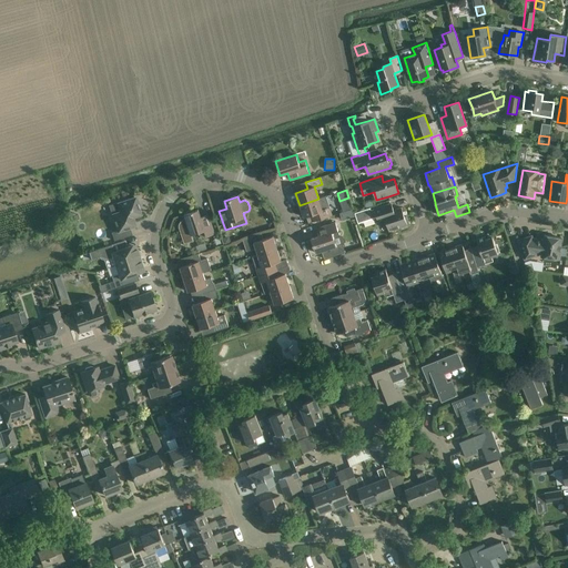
[(316,221),(333,215),(326,196),(318,200),(318,199),(300,205),(304,217),(314,214),(316,221)]
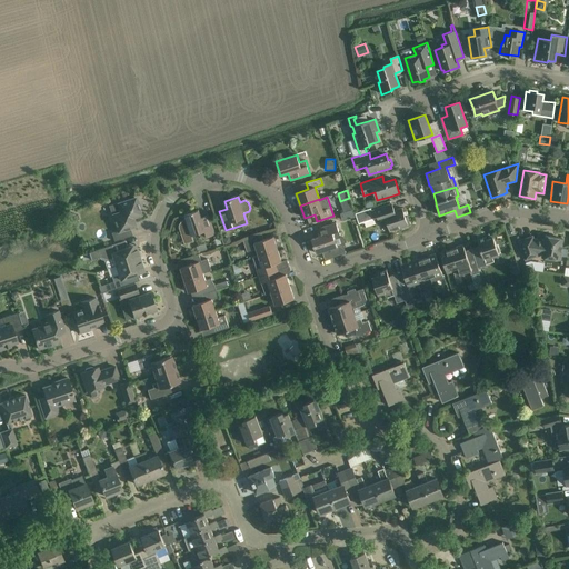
[(118,231),(111,233),(115,241),(132,236),(132,235),(129,236),(127,229),(135,226),(132,218),(138,216),(137,210),(139,210),(138,207),(140,206),(138,199),(136,200),(135,198),(125,201),(118,203),(121,212),(112,215),(118,231)]
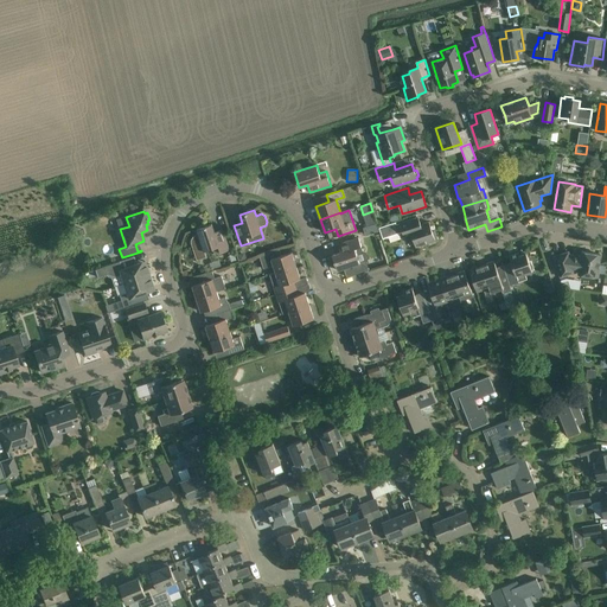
[(432,231),(430,225),(429,222),(421,224),(417,217),(400,223),(402,231),(404,238),(411,236),(416,248),(438,240),(434,230),(432,231)]
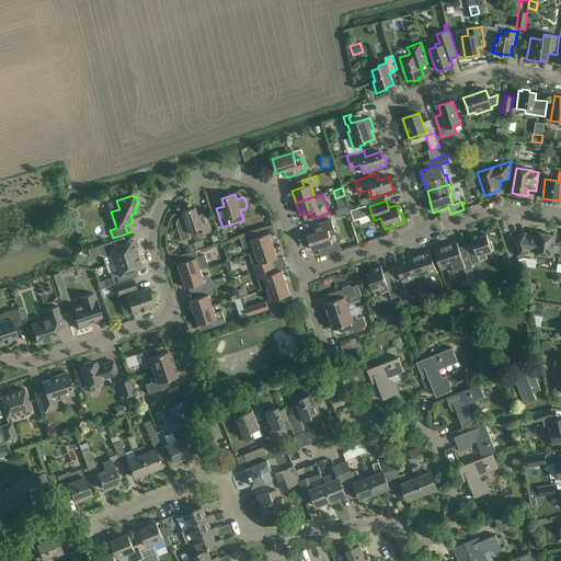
[(365,205),(351,210),(354,220),(359,218),(371,214),(369,206),(366,207),(365,205)]
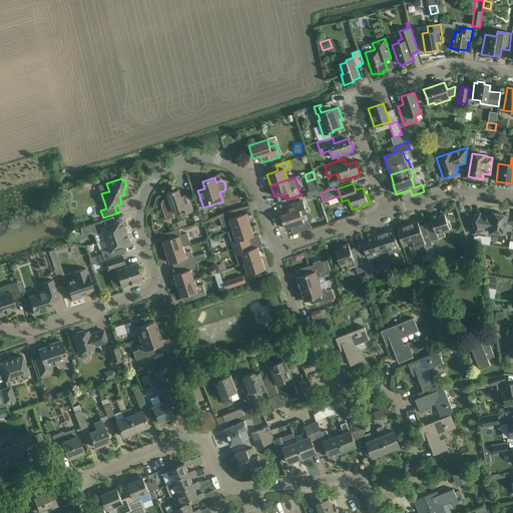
[(308,197),(309,198),(321,194),(319,188),(310,191),(307,192),(308,197)]
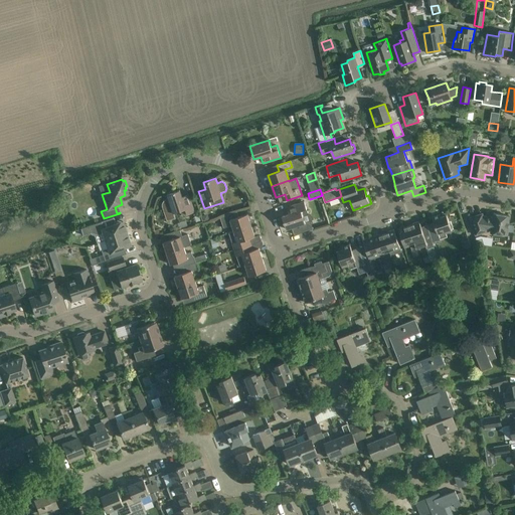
[(176,218),(174,213),(180,211),(182,216),(194,212),(190,198),(189,195),(182,197),(180,190),(167,194),(168,198),(166,199),(163,201),(162,203),(162,207),(167,221),(176,218)]
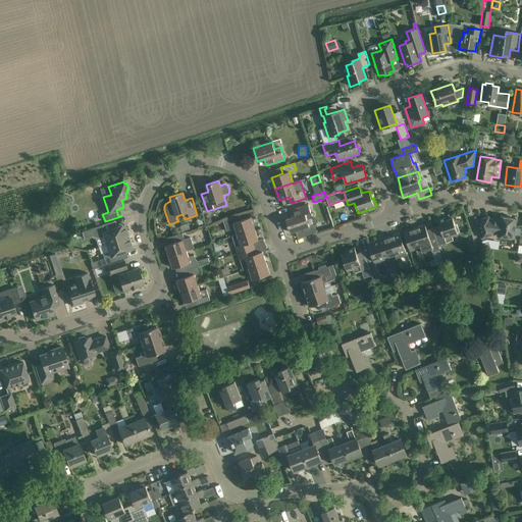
[(285,219),(290,231),(291,232),(296,230),(298,239),(317,231),(315,224),(309,226),(307,219),(312,217),(308,204),(291,210),(293,217),(285,219)]
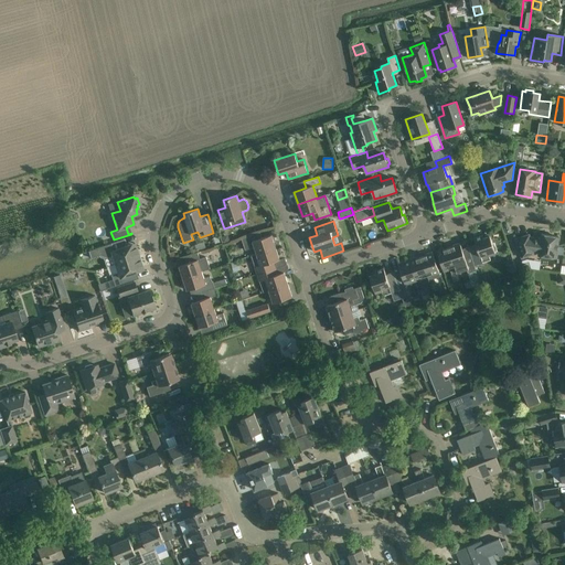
[(257,254),(276,247),(272,235),(263,238),(260,232),(241,238),(245,251),(255,247),(257,254)]
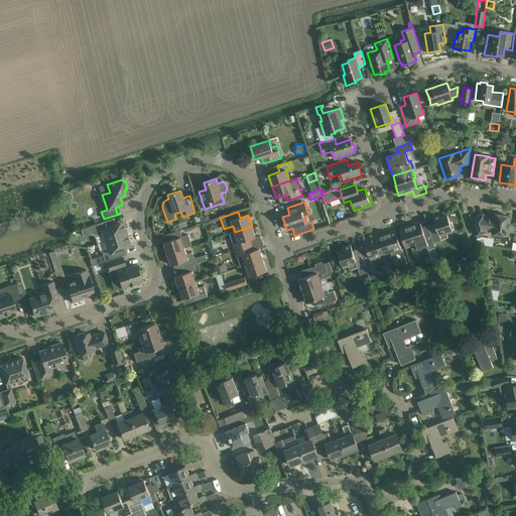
[(477,236),(486,233),(489,232),(489,231),(492,231),(491,233),(508,236),(508,232),(514,233),(515,228),(509,228),(510,217),(494,214),(494,219),(484,217),(483,214),(471,219),(477,236)]
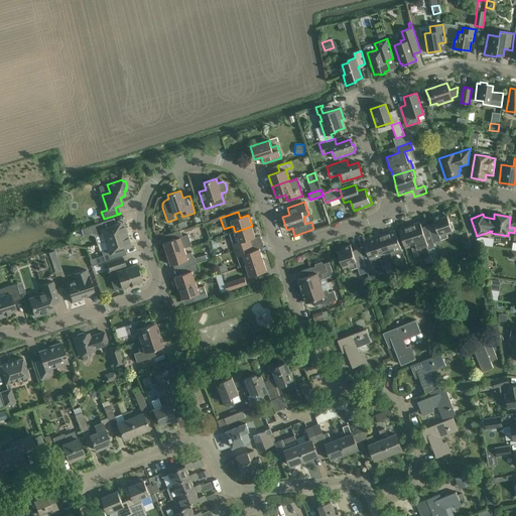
[(433,243),(440,240),(447,237),(446,234),(452,232),(453,232),(452,230),(453,230),(453,227),(452,225),(450,224),(450,225),(447,216),(446,216),(441,217),(440,215),(432,218),(434,224),(427,226),(433,243)]
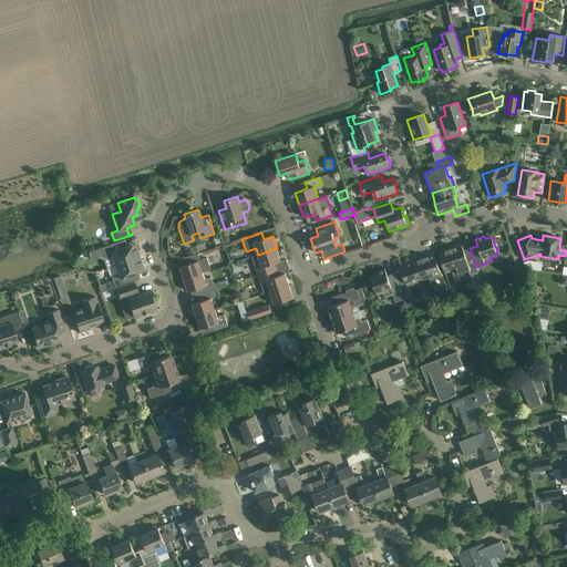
[(125,239),(89,251),(91,259),(99,257),(100,256),(106,258),(112,257),(115,265),(140,257),(135,244),(125,247),(123,240),(125,240),(125,239)]
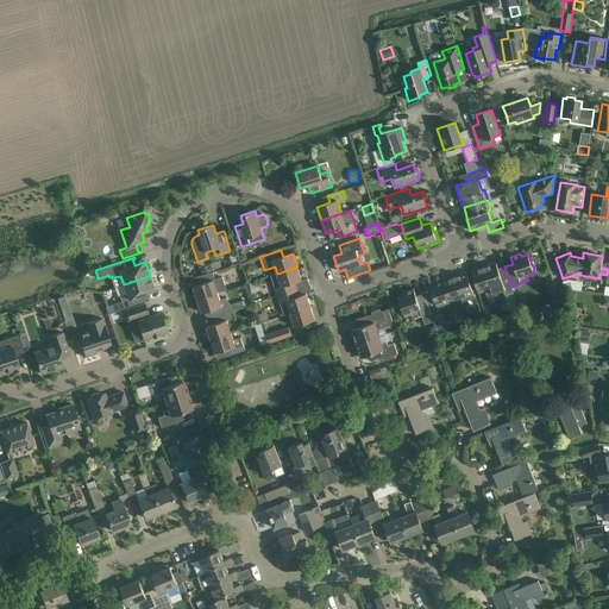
[(488,265),(483,268),(493,294),(495,294),(495,295),(503,292),(504,290),(506,294),(513,292),(512,287),(504,267),(497,269),(495,262),(488,264),(488,265)]
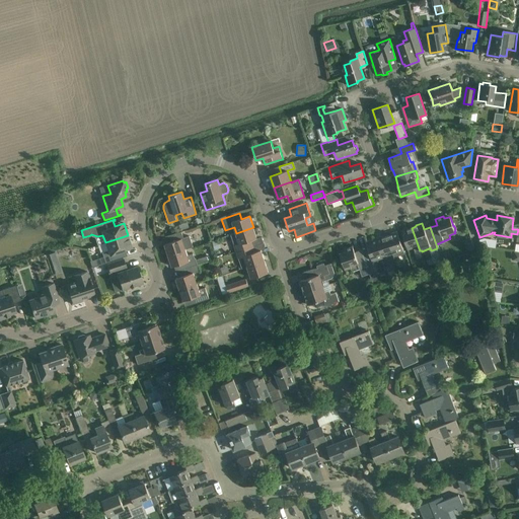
[(236,252),(252,246),(251,240),(256,238),(253,227),(236,233),(237,238),(235,239),(234,241),(235,243),(236,244),(233,245),(236,252)]
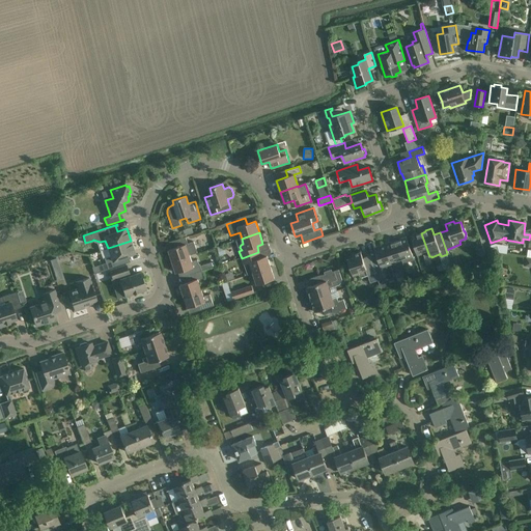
[(426,266),(431,263),(429,256),(421,233),(417,234),(417,233),(410,235),(414,246),(417,255),(423,253),(424,258),(423,258),(426,266)]
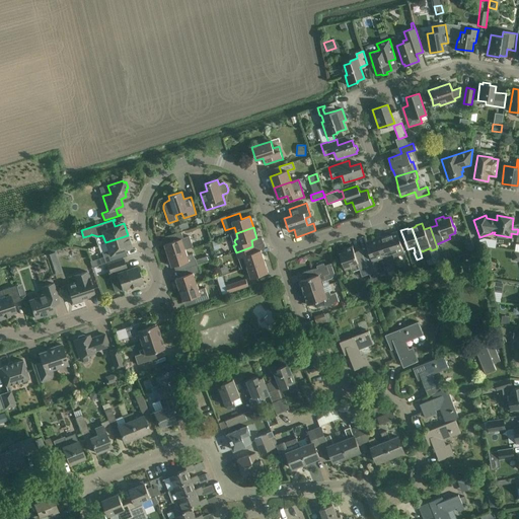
[(164,244),(168,255),(186,249),(194,247),(190,236),(183,238),(181,232),(167,237),(169,242),(164,244)]
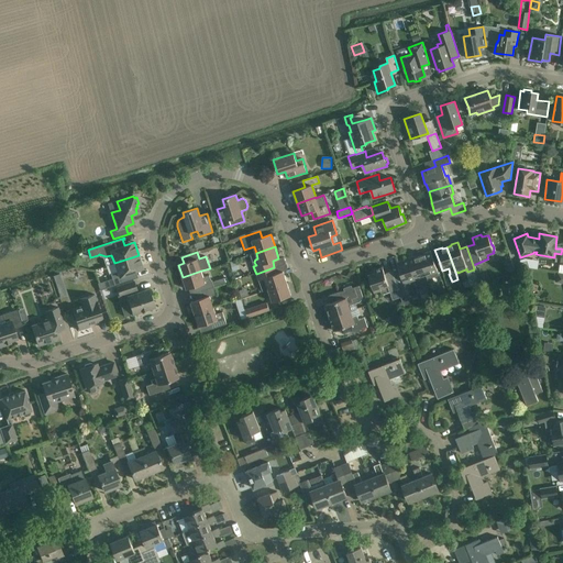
[(419,256),(426,275),(429,284),(434,282),(432,277),(439,276),(438,273),(434,262),(431,252),(423,254),(424,255),(419,256)]
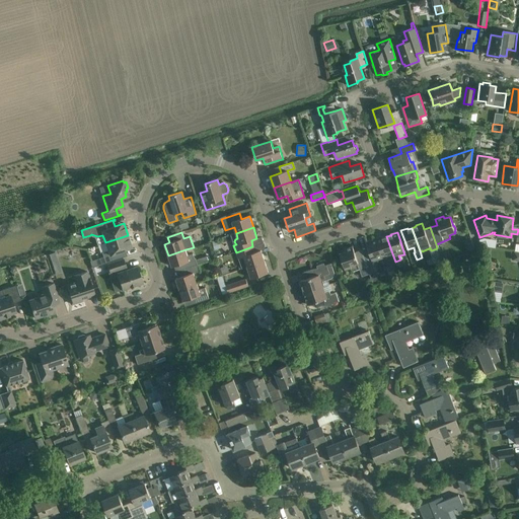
[(103,257),(89,262),(91,268),(105,263),(127,255),(126,255),(125,255),(123,250),(132,247),(128,235),(105,242),(107,250),(101,252),(103,257)]
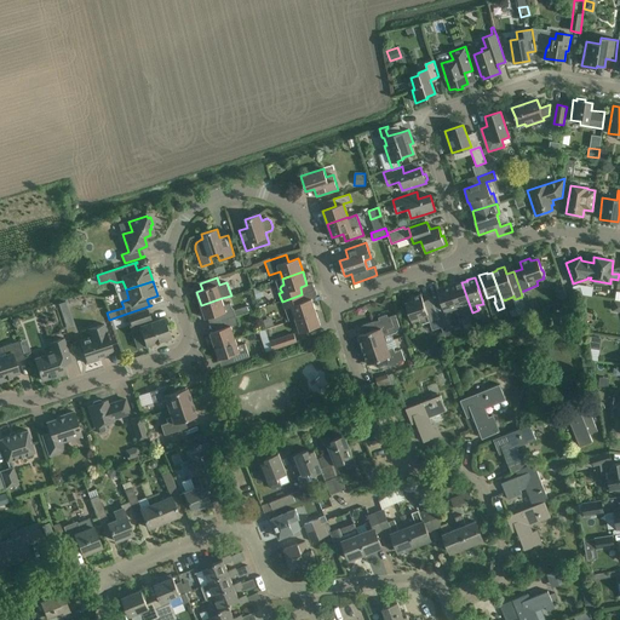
[(449,285),(457,309),(464,306),(464,304),(469,303),(461,282),(457,283),(457,282),(449,285)]
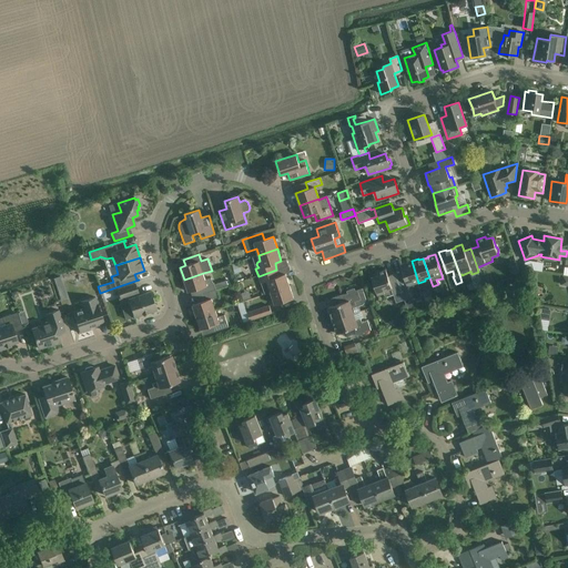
[(407,286),(418,283),(412,261),(399,265),(407,286)]
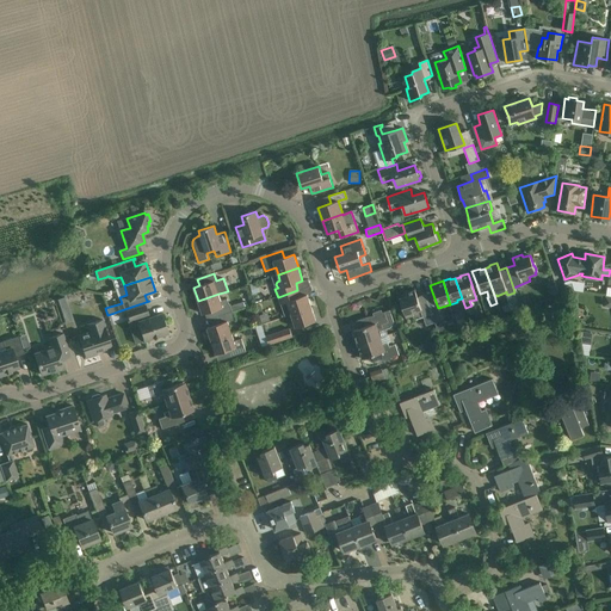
[(260,292),(257,283),(250,285),(253,295),(260,292)]
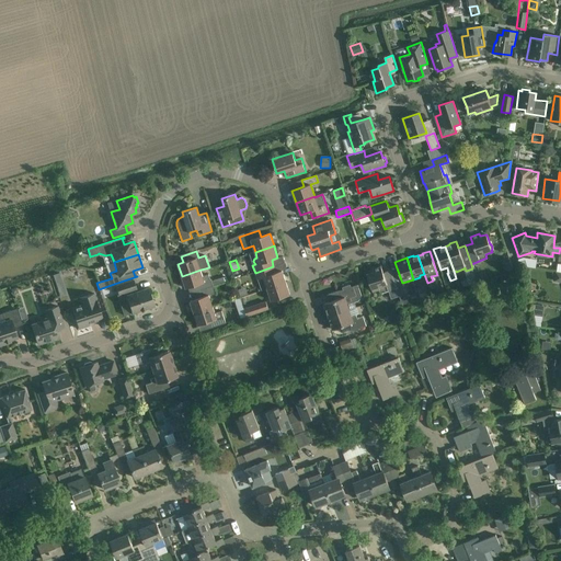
[(258,279),(264,278),(267,288),(286,283),(282,271),(275,273),(273,266),(255,273),(258,279)]
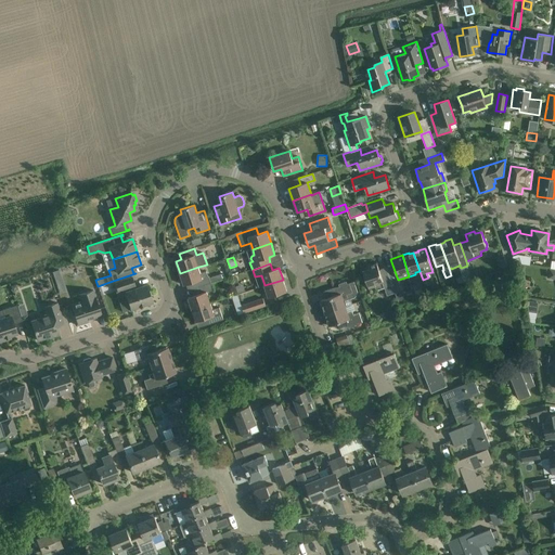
[(384,288),(392,285),(386,268),(379,270),(377,263),(369,267),(369,269),(363,271),(369,288),(375,286),(376,291),(384,287),(384,288)]
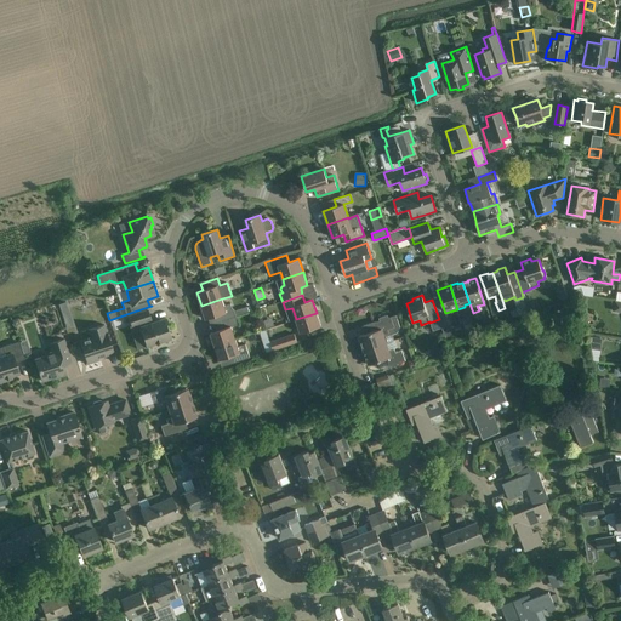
[(232,303),(224,306),(222,298),(201,306),(206,319),(218,315),(221,322),(237,317),(250,313),(248,307),(234,312),(234,309),(233,309),(232,303)]
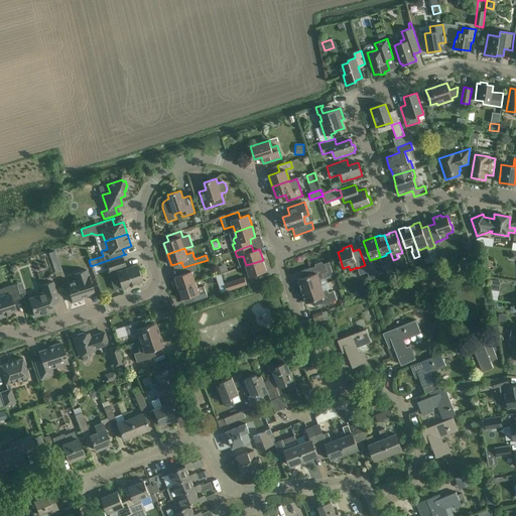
[(56,250),(49,252),(55,272),(62,270),(56,250)]
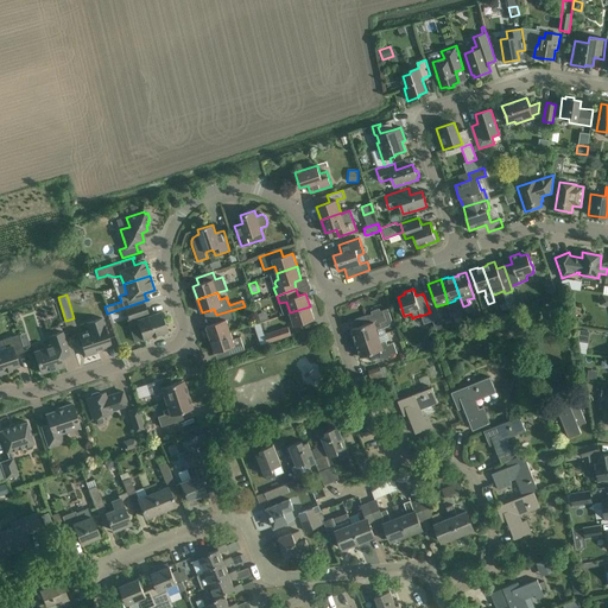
[(126,310),(128,318),(137,316),(138,321),(137,321),(143,339),(166,331),(160,312),(146,317),(145,314),(147,312),(144,304),(133,308),(126,310)]
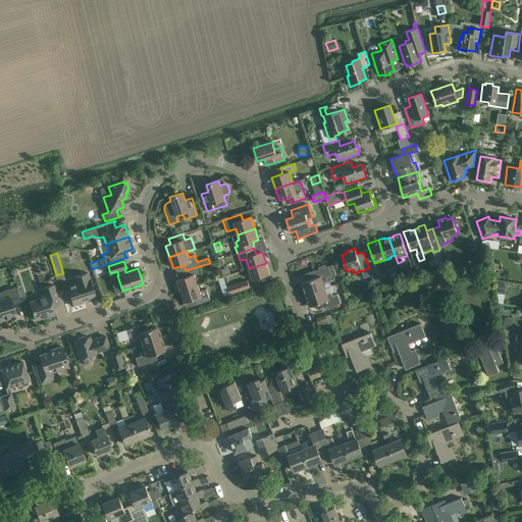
[(269,274),(266,263),(249,268),(253,279),(269,274)]
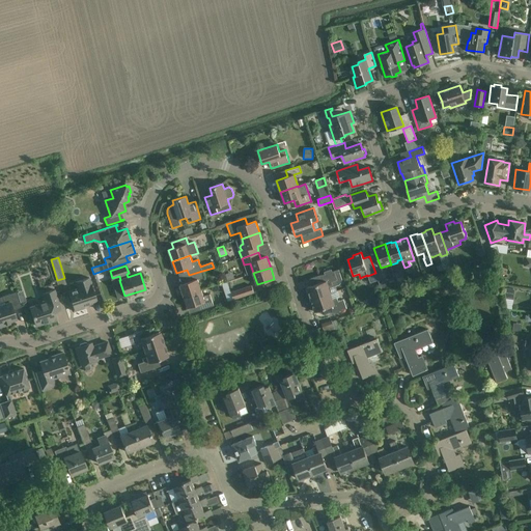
[(479,272),(483,284),(492,281),(487,269),(486,270),(485,268),(478,270),(479,272)]
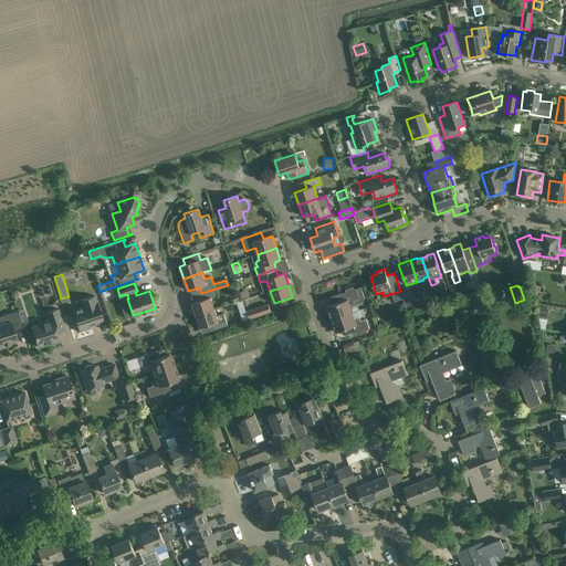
[(344,301),(327,306),(328,312),(327,312),(329,317),(331,317),(332,320),(353,312),(349,305),(356,303),(355,300),(359,299),(364,301),(365,299),(362,287),(354,290),(354,287),(345,290),(346,292),(342,294),(344,301)]
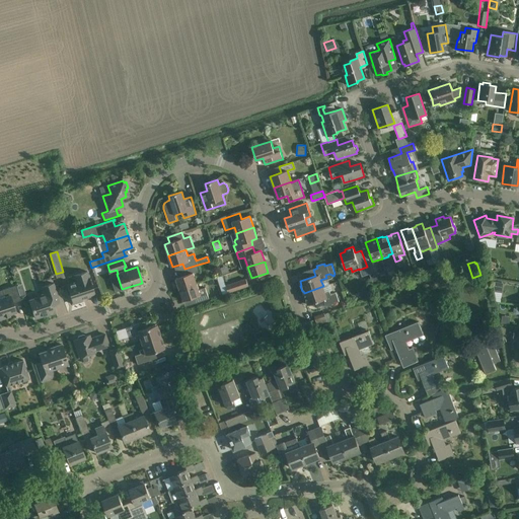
[(179,290),(197,284),(194,273),(200,271),(198,265),(184,269),(187,275),(176,278),(179,290)]
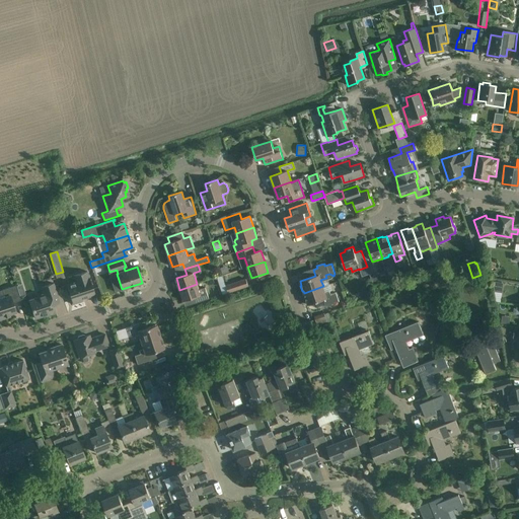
[(373,265),(367,267),(369,274),(375,272),(373,265)]
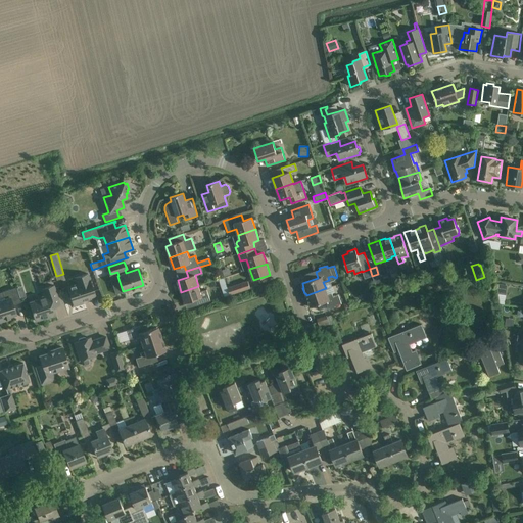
[(96,297),(91,284),(87,274),(74,278),(76,284),(66,287),(69,296),(68,297),(72,306),(83,303),(82,301),(96,297)]
